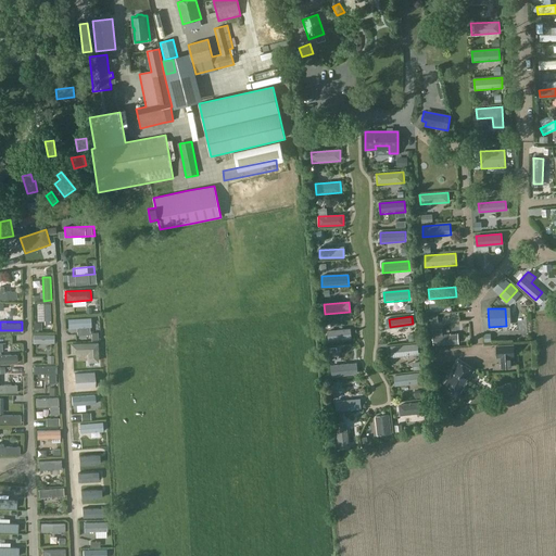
[(328,340),(351,338),(351,329),(327,330),(328,340)]
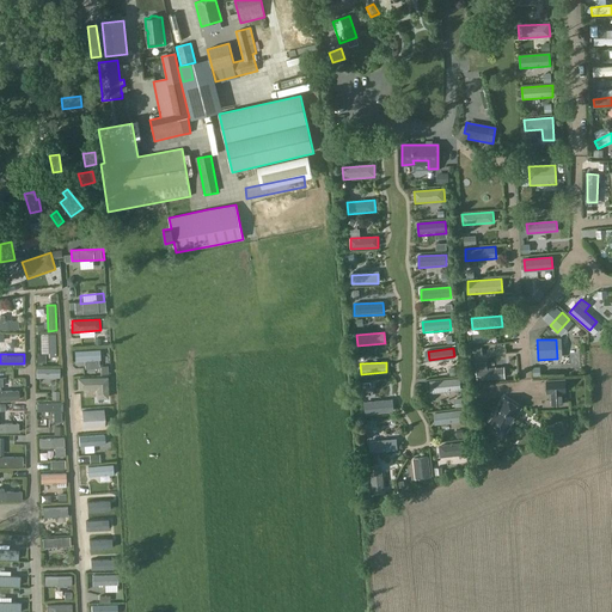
[(476,369),(476,381),(505,380),(505,368),(476,369)]
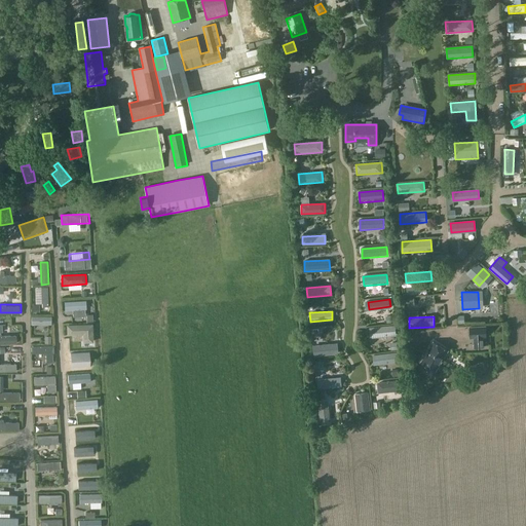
[(15,324),(10,325),(10,329),(0,330),(1,335),(8,335),(8,333),(16,332),(15,324)]
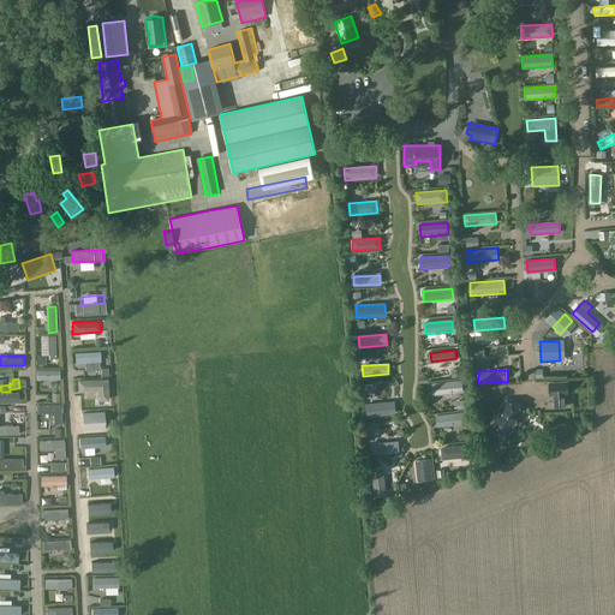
[(97,401),(108,401),(108,380),(78,381),(78,392),(97,392),(97,401)]
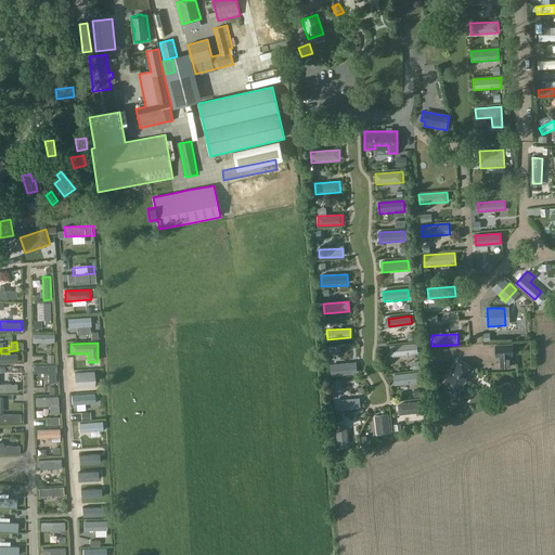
[(416,343),(389,346),(390,357),(417,355),(416,343)]
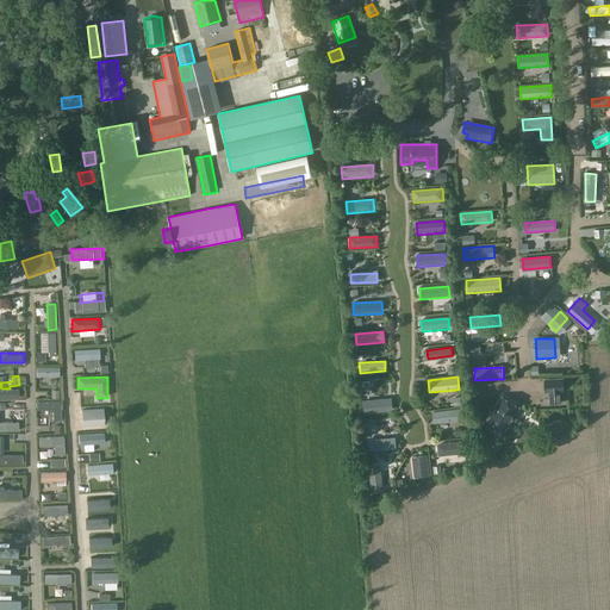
[(561,404),(561,393),(565,392),(564,379),(543,380),(545,393),(549,393),(551,405),(561,404)]
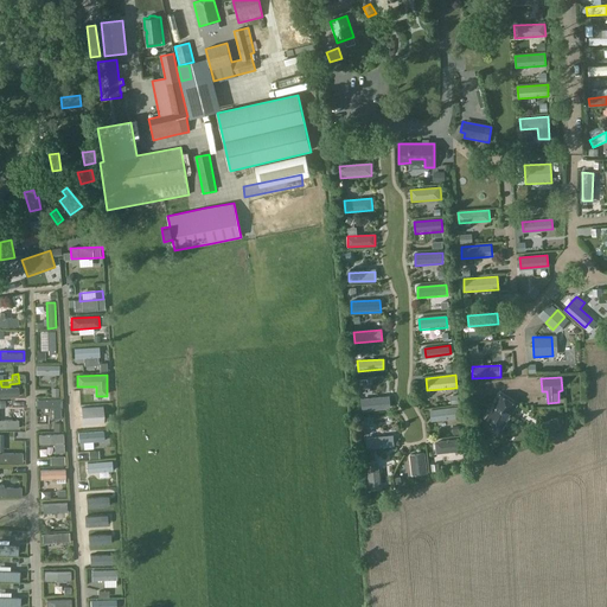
[(18,388),(0,388),(0,397),(19,397),(18,388)]
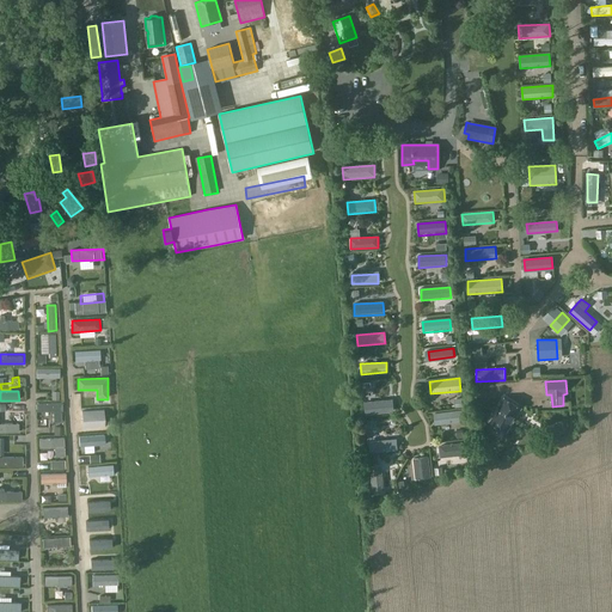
[(507,434),(522,409),(505,398),(489,423),(507,434)]
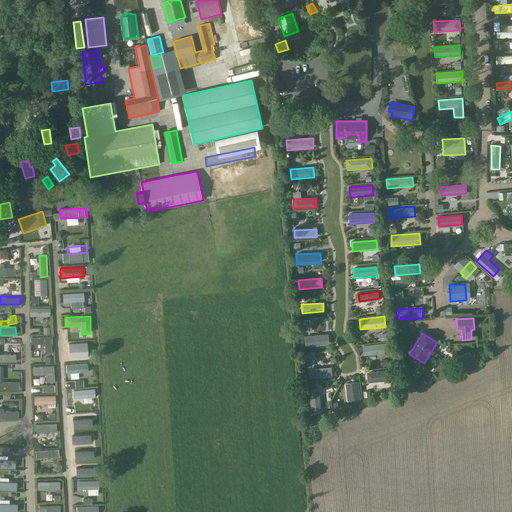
[(329,335),(305,337),(306,348),(330,346),(329,335)]
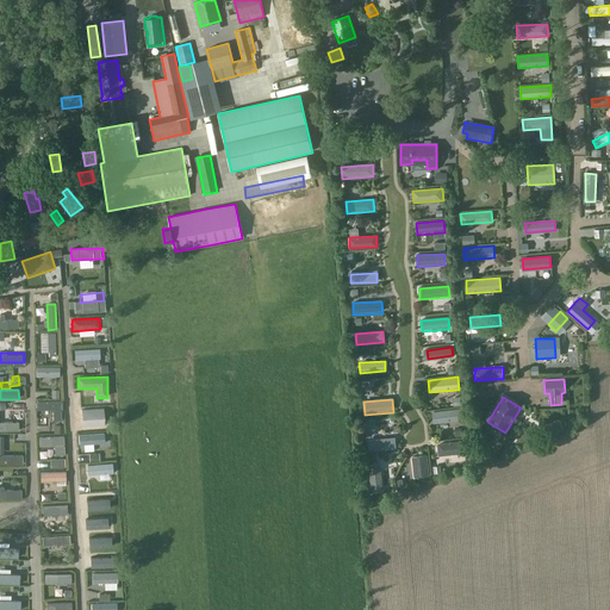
[(62,402),(36,402),(36,410),(53,410),(53,421),(61,421),(61,410),(62,410),(62,402)]
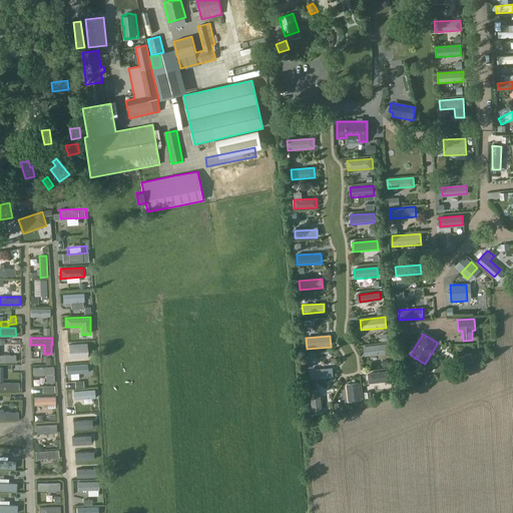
[(365,356),(388,354),(387,344),(364,347),(365,356)]
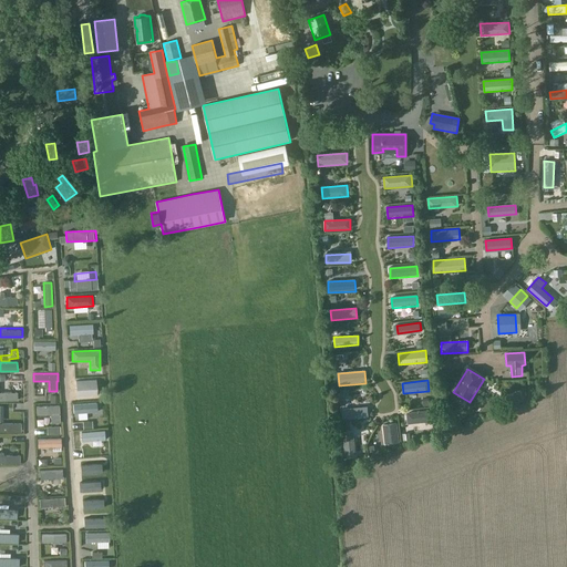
[(340,398),(362,398),(362,388),(341,388),(340,398)]
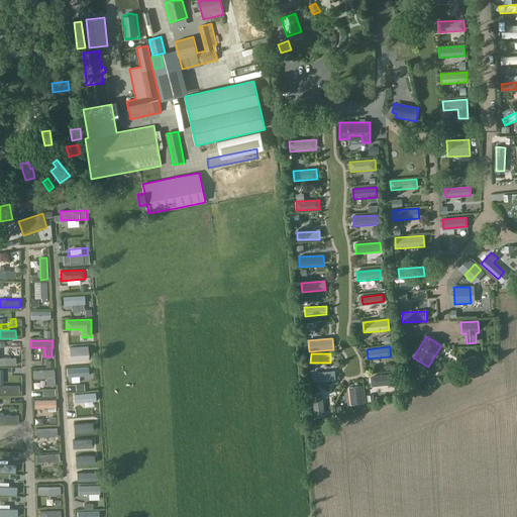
[(466,370),(476,367),(474,359),(463,363),(466,370)]
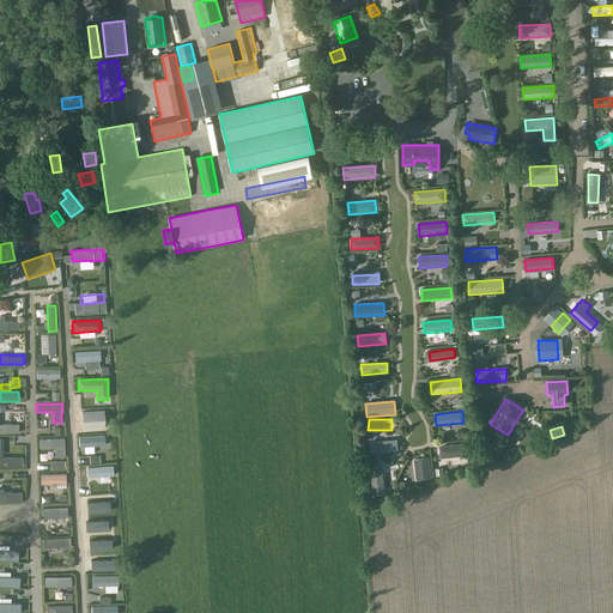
[(55,457),(65,457),(64,438),(38,439),(40,449),(55,448),(55,457)]
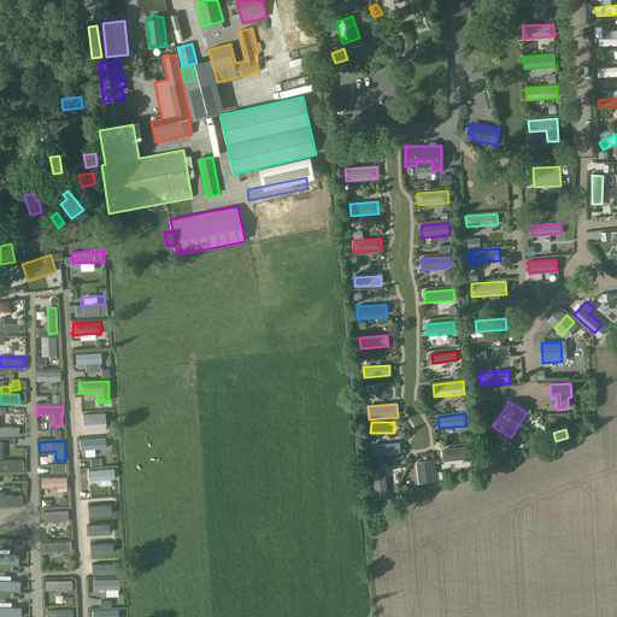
[(372,457),(400,453),(399,442),(371,446),(372,457)]
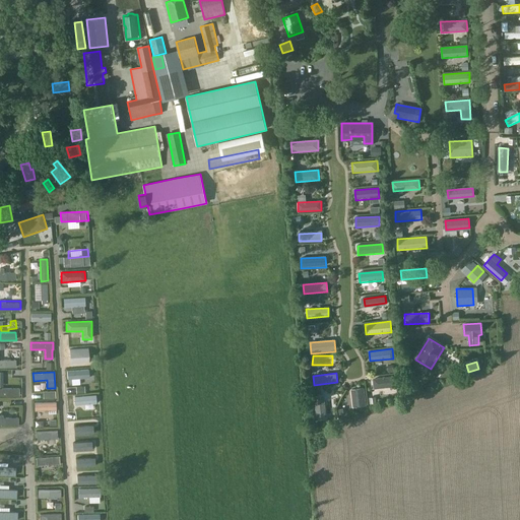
[(374,389),(397,387),(396,377),(373,379),(374,389)]
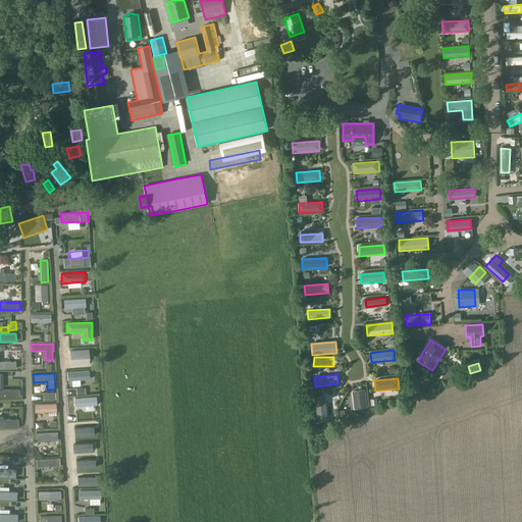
[(365,389),(352,390),(354,409),(367,407),(365,389)]
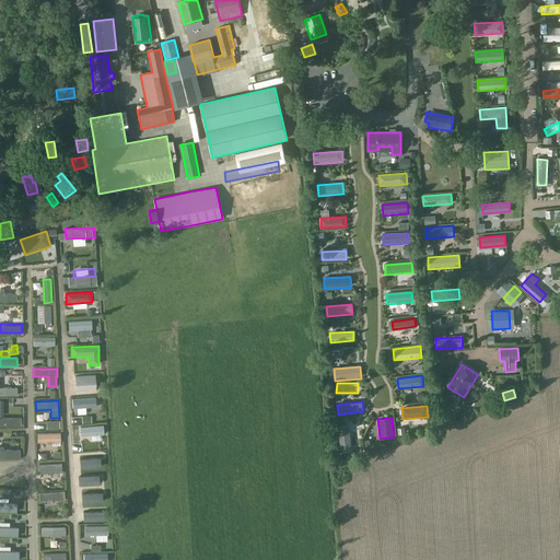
[(340,452),(351,451),(349,426),(338,427),(340,452)]
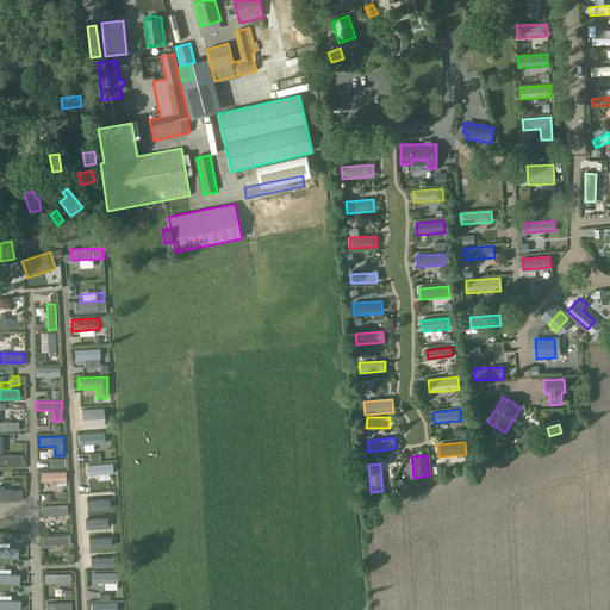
[(112,465),(87,467),(87,477),(113,475),(112,465)]
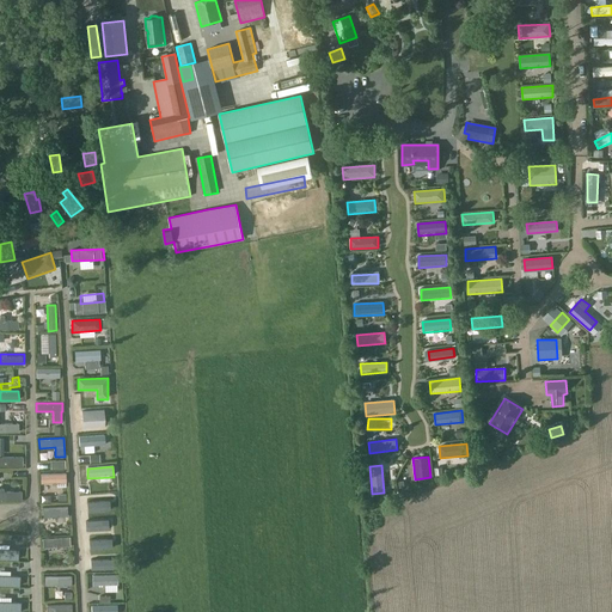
[(66,473),(41,475),(41,484),(66,483),(66,473)]
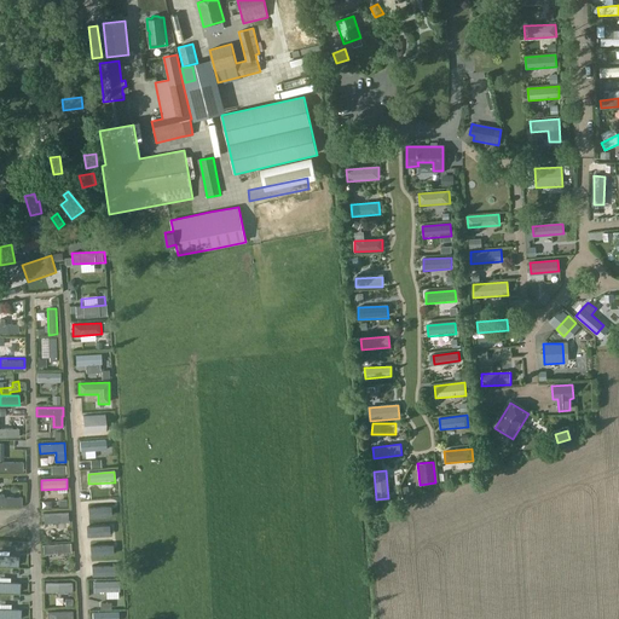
[(22,497),(0,497),(0,507),(22,507),(22,497)]
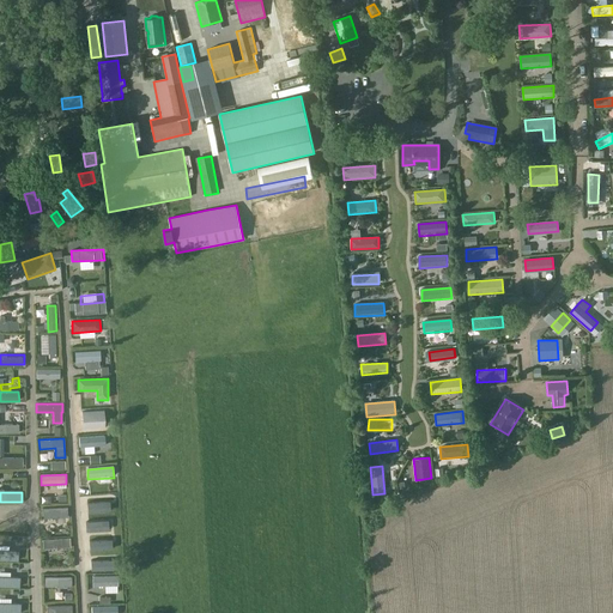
[(109,502),(86,504),(87,515),(110,513),(109,502)]
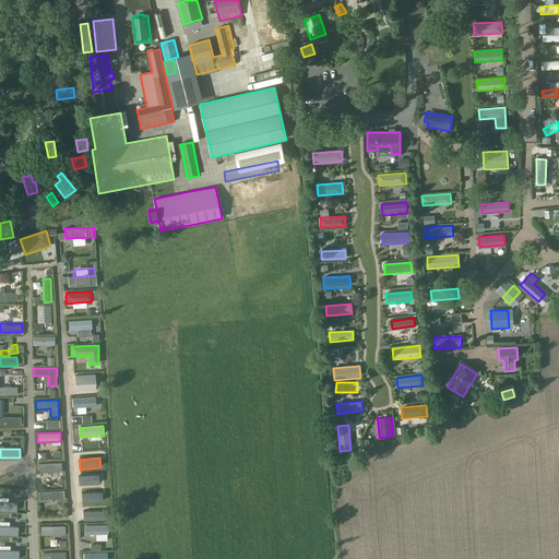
[(0,483),(10,484),(11,471),(0,470),(0,483)]
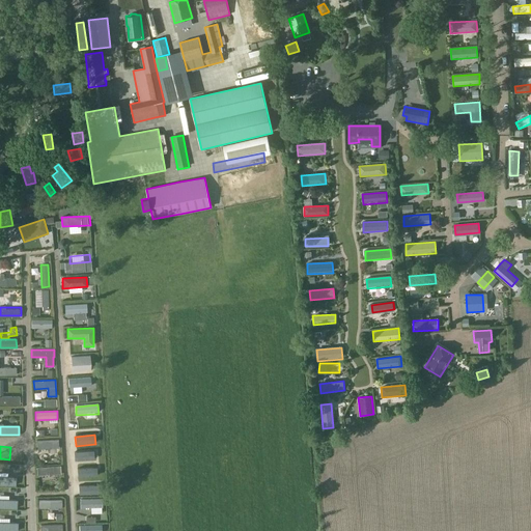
[(93,453),(78,454),(79,462),(93,462),(93,453)]
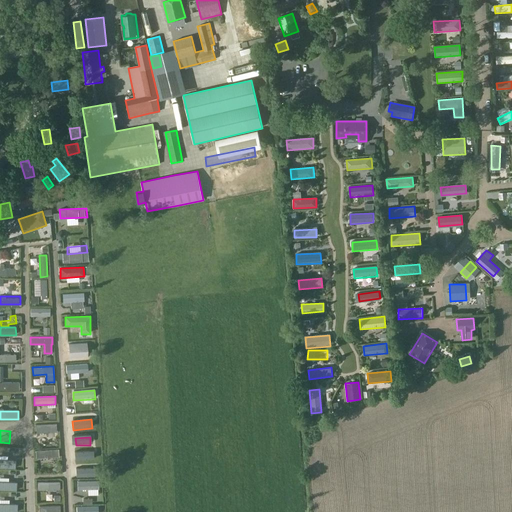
[(58,449),(35,451),(36,458),(58,457),(58,449)]
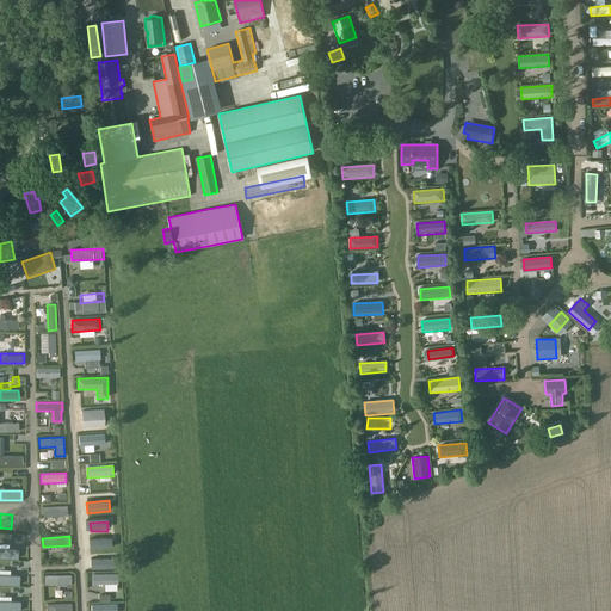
[(111,538),(88,539),(90,549),(111,548),(111,538)]
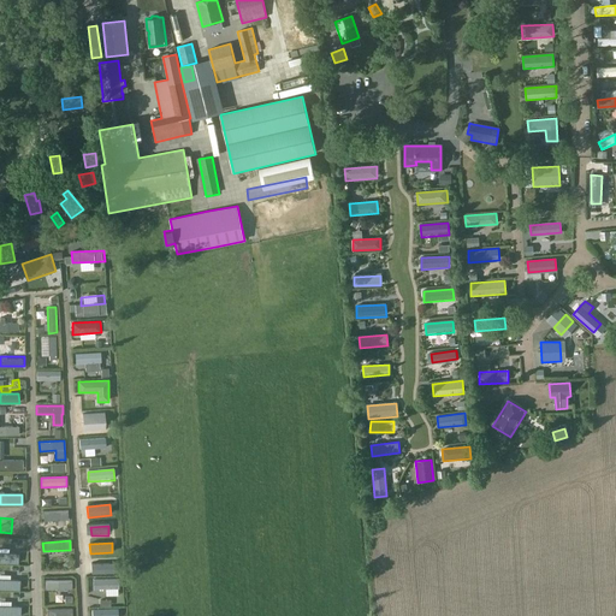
[(0,551),(0,561),(19,563),(19,552),(0,551)]
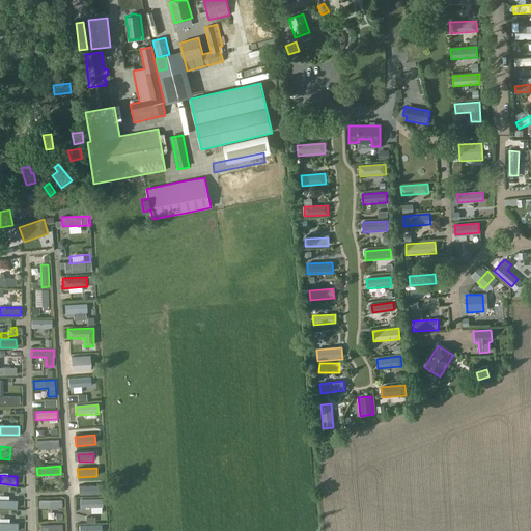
[(99,485),(79,485),(79,494),(99,494),(99,485)]
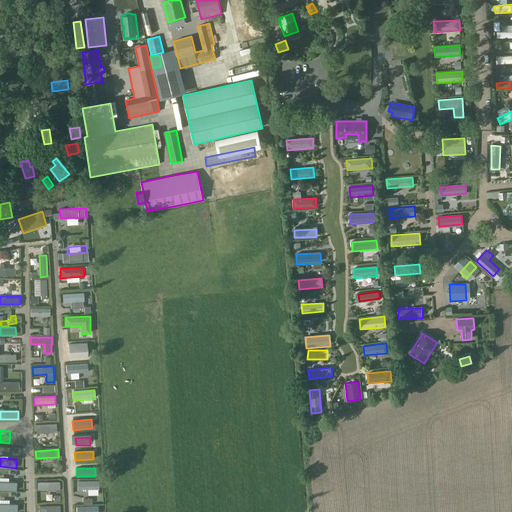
[(0,480),(0,489),(17,490),(18,481),(0,480)]
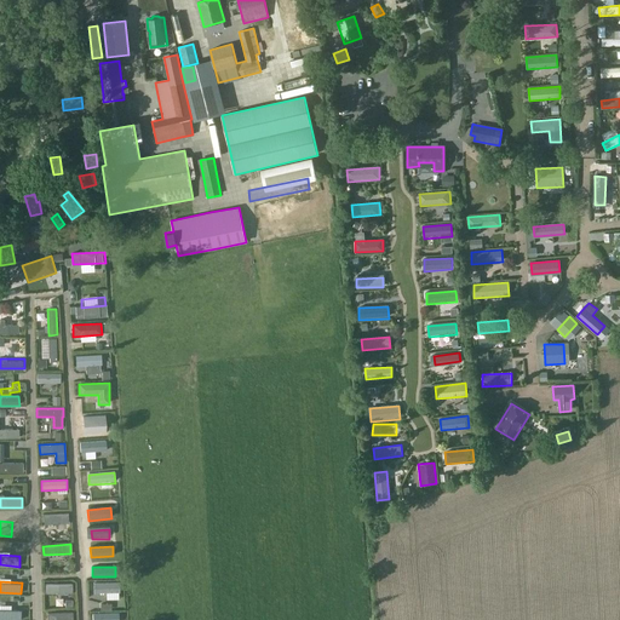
[(119,581),(93,581),(95,592),(119,591),(119,581)]
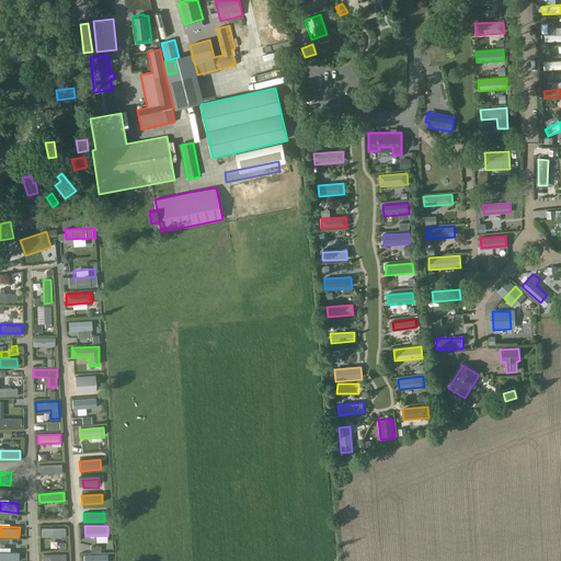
[(0,550),(0,559),(20,560),(21,551),(0,550)]
